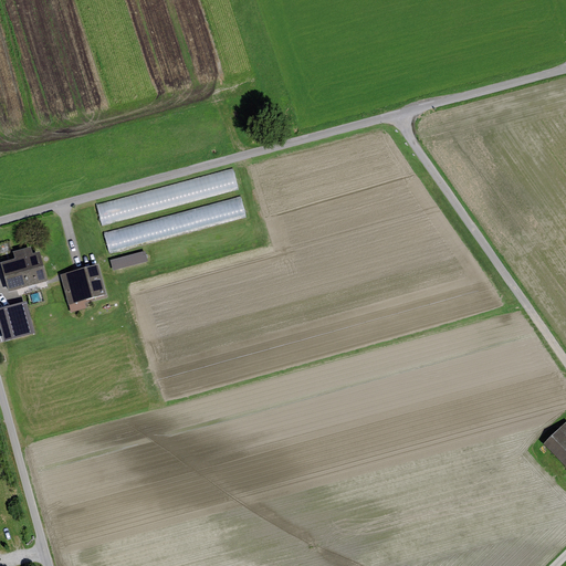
[(238,189),(232,169),(95,205),(101,226),(238,189)]
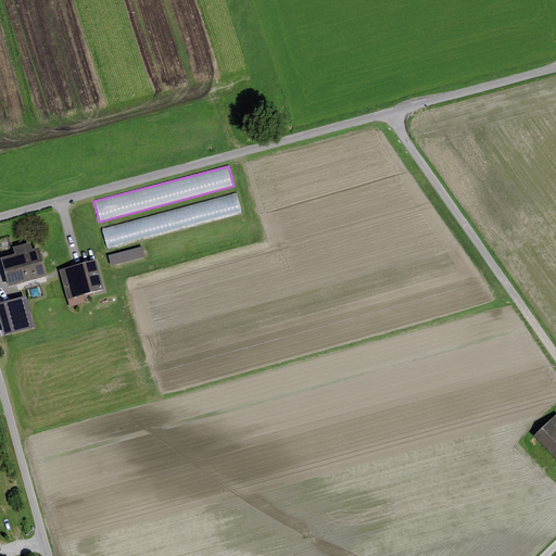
[(241,214),(236,193),(102,229),(108,249),(241,214)]
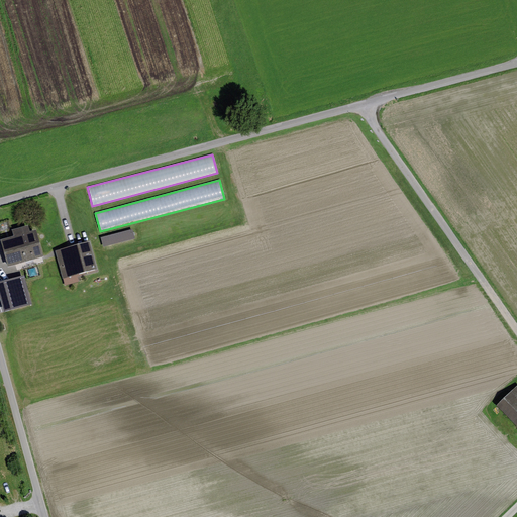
[(13,236),(0,239),(0,241),(7,268),(43,257),(35,230),(29,232),(27,226),(12,230),(13,236)]
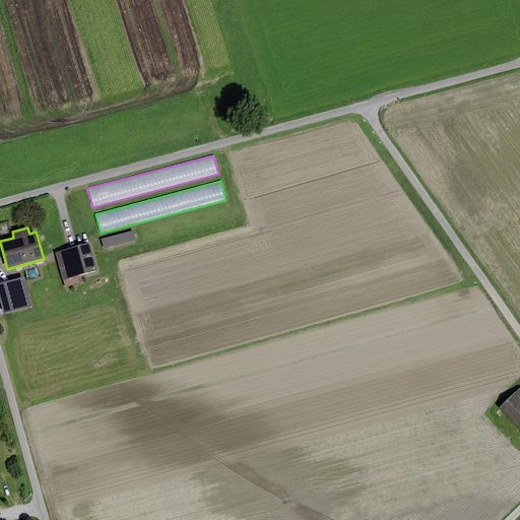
[(135,241),(132,231),(101,239),(103,249),(135,241)]
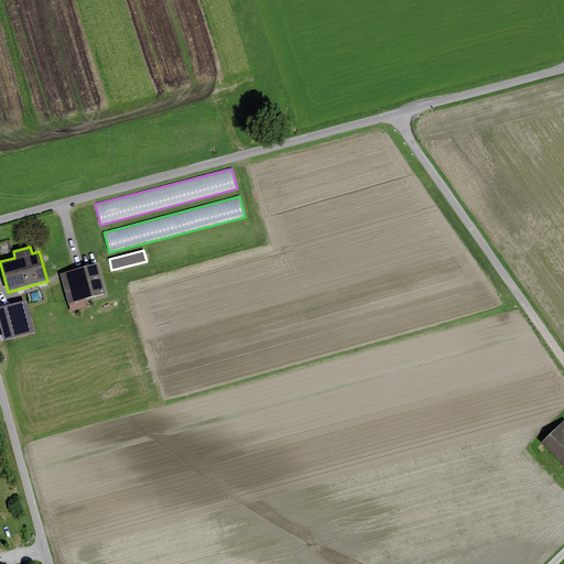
[(98,263),(60,274),(67,304),(106,293),(98,263)]
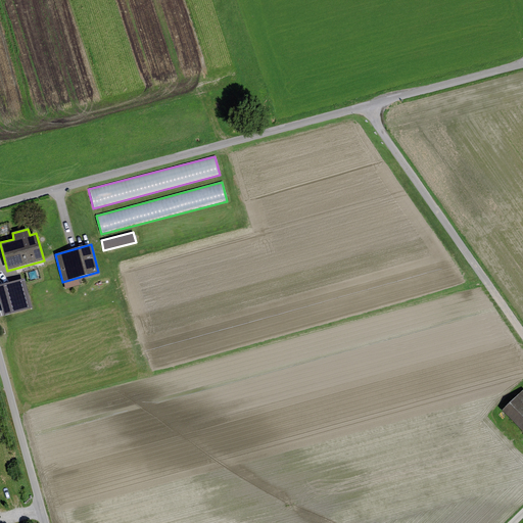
[(24,279),(0,285),(0,304),(3,316),(32,308),(24,279)]
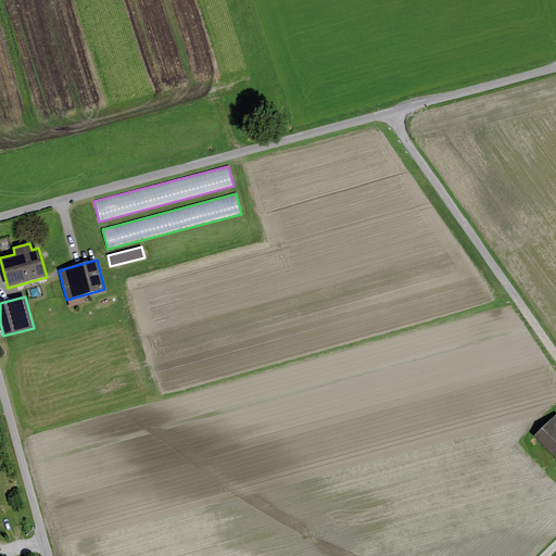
[(555,414),(533,437),(555,458),(555,414)]
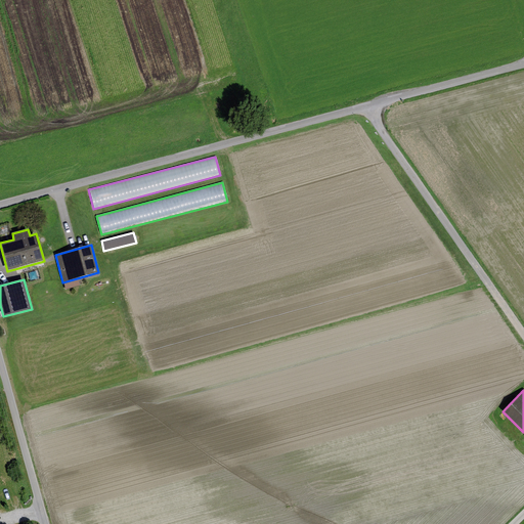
All buildings are outlined.
